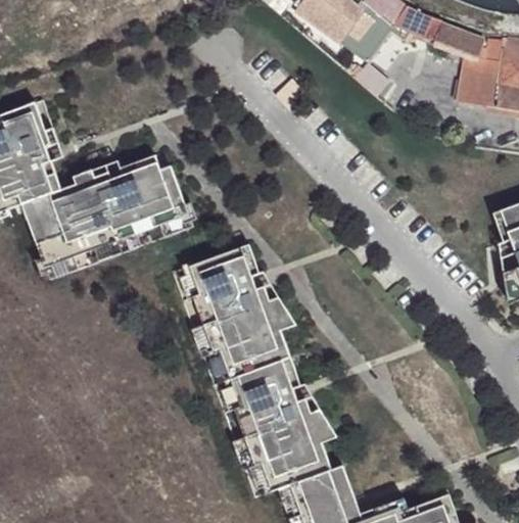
[(284,0),(260,0),(277,15),(287,2),(284,0)]
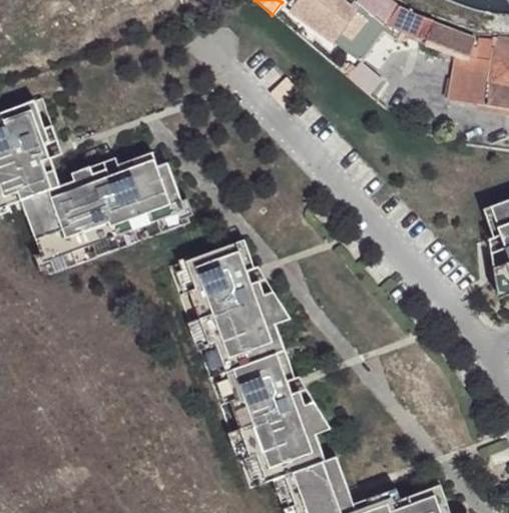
[(379,31),(383,27),(364,13),(359,19),(338,3),(339,0),(289,0),(281,11),(338,52),(353,64),(379,31)]
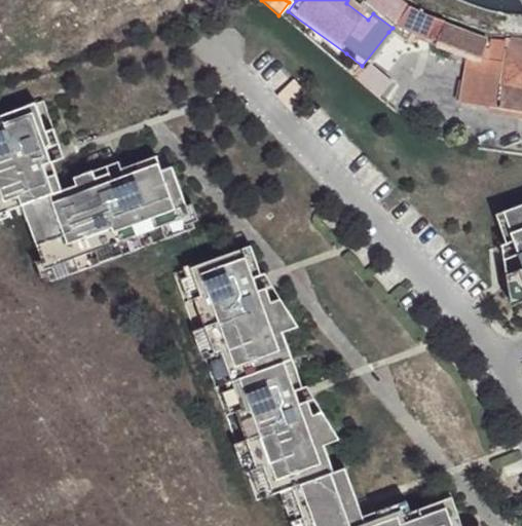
[(393,28),(407,7),(397,0),(360,0),(360,1),(393,28)]
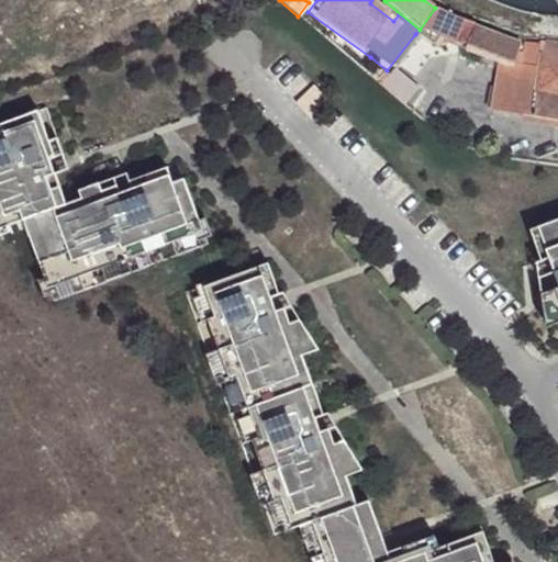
[(452,18),(435,8),(420,30),(415,34),(431,46),(437,35),(452,18)]
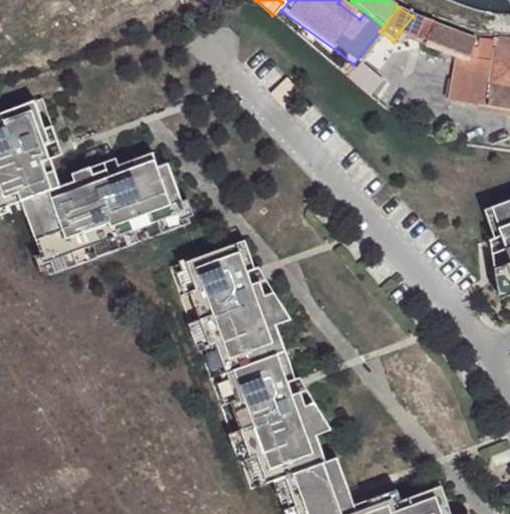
[(470,36),(413,16),(400,32),(457,59),(448,98),(509,108),(509,37),(478,34),(470,36)]
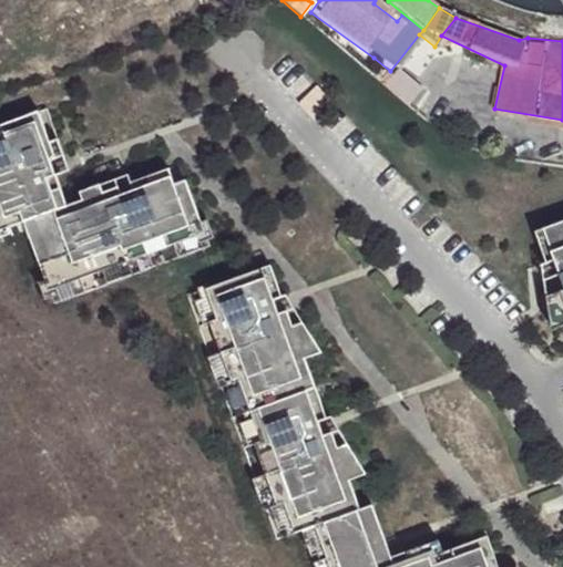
[(395,69),(380,85),(402,104),(417,88),(395,69)]
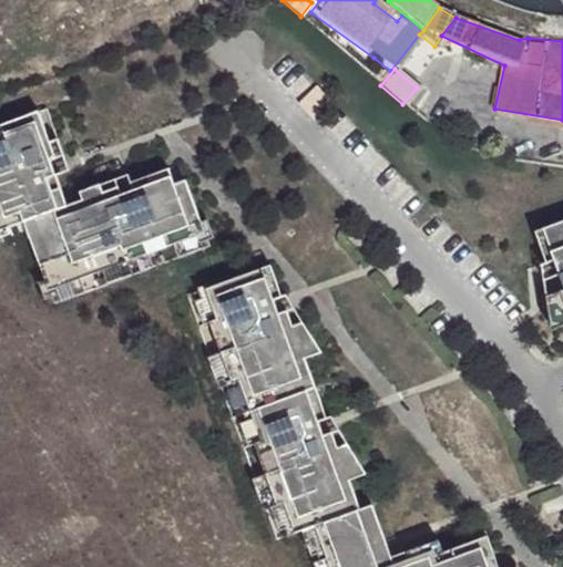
[(22,222),(48,290),(57,287),(71,281),(103,269),(119,264),(130,259),(150,253),(174,244),(193,237),(206,232),(186,179),(175,183),(169,165),(60,205),(48,175),(61,169),(38,109),(0,122),(0,229),(11,226),(22,222)]
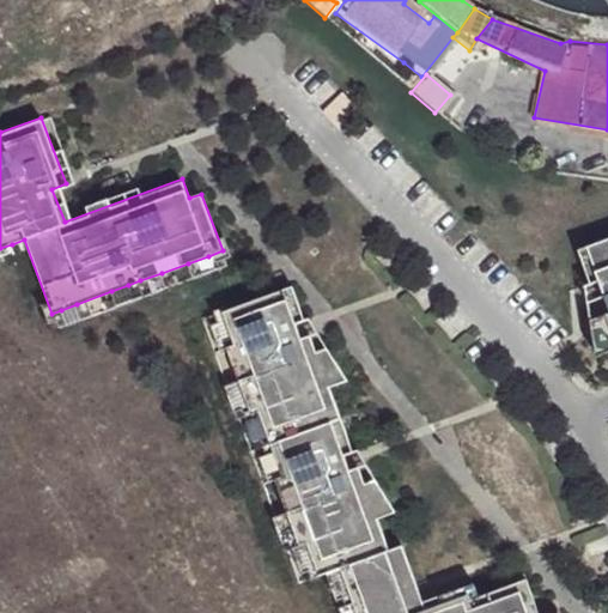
[(607,237),(573,250),(585,284),(595,280),(607,314),(591,319),(596,343),(607,339),(607,343),(607,237)]
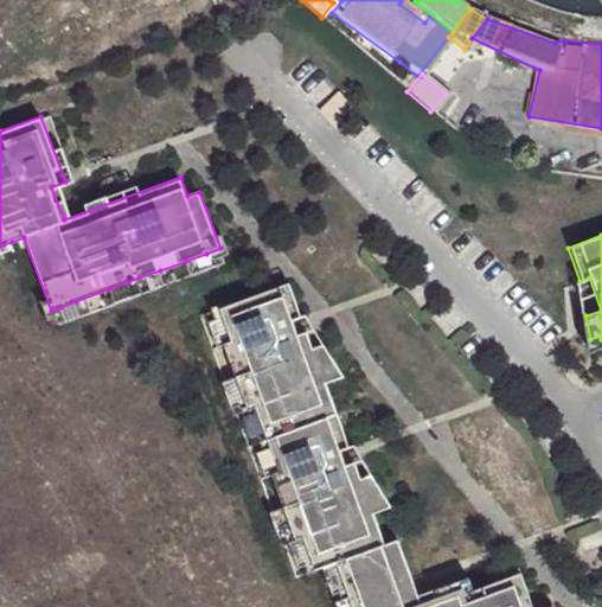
[(0,254),(14,249),(12,242),(0,246),(0,254)]
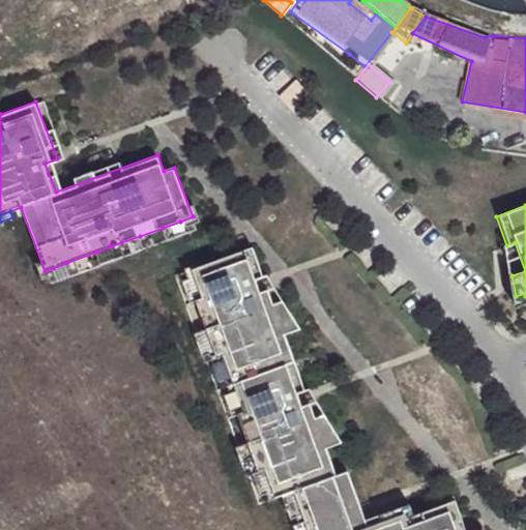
[(180,222),(163,228),(166,236),(183,229),(180,222)]
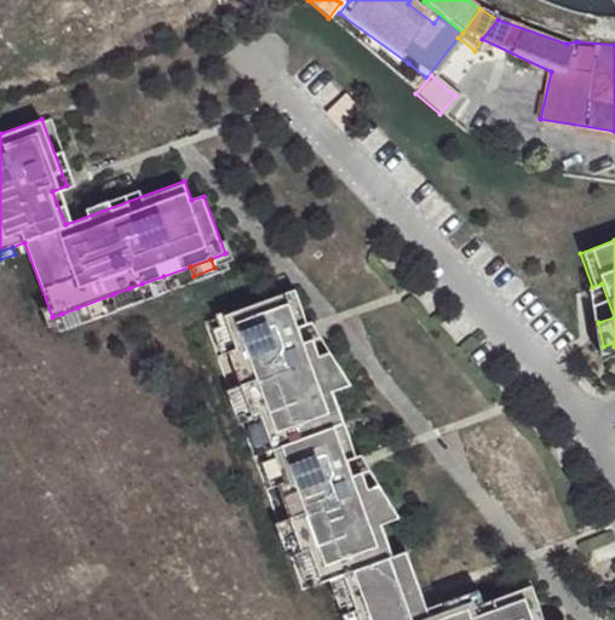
[(164,276),(142,283),(145,293),(167,286),(164,276)]
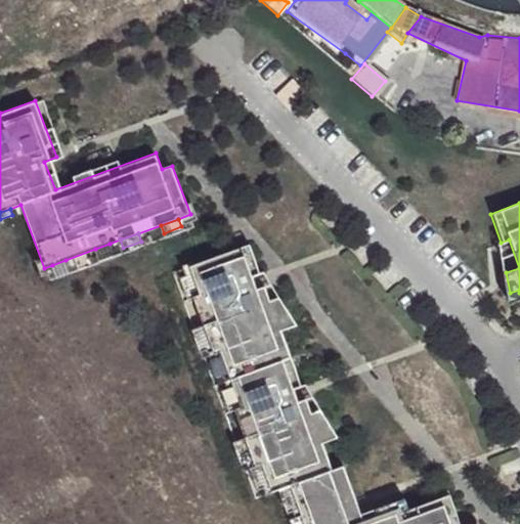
[(110,244),(95,249),(97,257),(113,252),(110,244)]
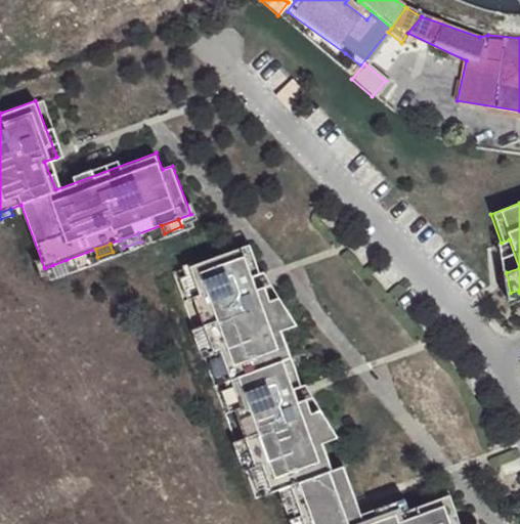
[(462,523),(450,492),(366,523),(365,523),(344,465),(331,470),(321,444),(317,433),(330,428),(318,409),(310,413),(279,333),(275,320),(288,315),(276,297),(268,301),(247,245),(187,266),(272,492),(291,486),(304,523),(462,523)]
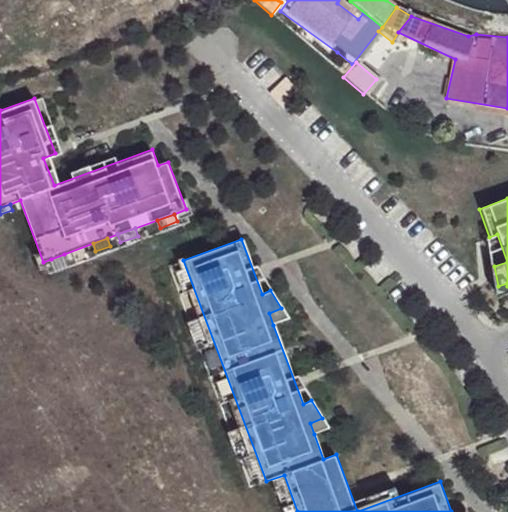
[(64,254),(51,259),(55,266),(67,261),(64,254)]
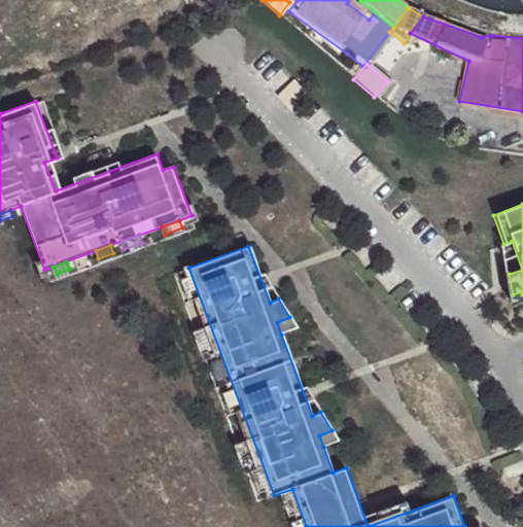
[(522,294),(522,291),(513,294),(515,305),(522,302),(522,294)]
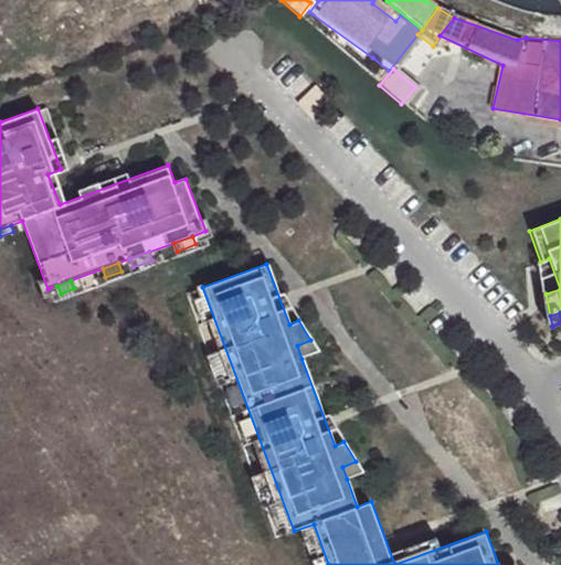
[(297,345),(302,359),(318,352),(310,340),(297,345)]
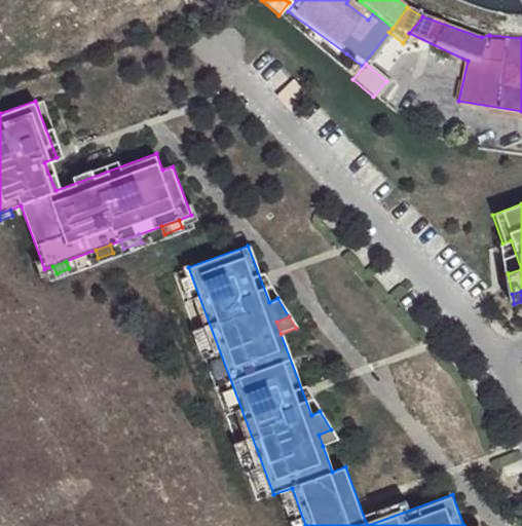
[(319,435),(323,446),(338,441),(331,429),(319,435)]
